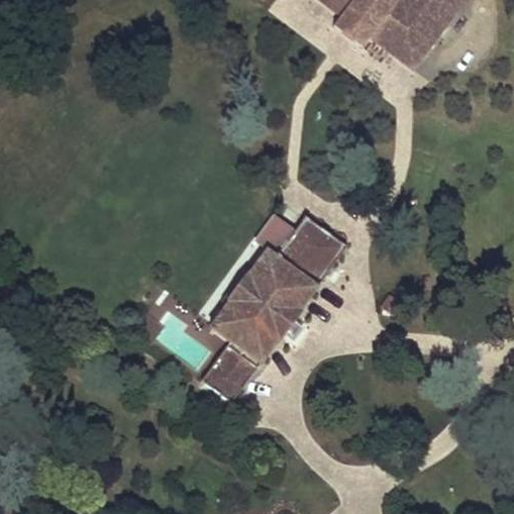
[(388,13),(429,44),(463,0),(332,0),(345,10),(344,12),(373,33),(388,13)]
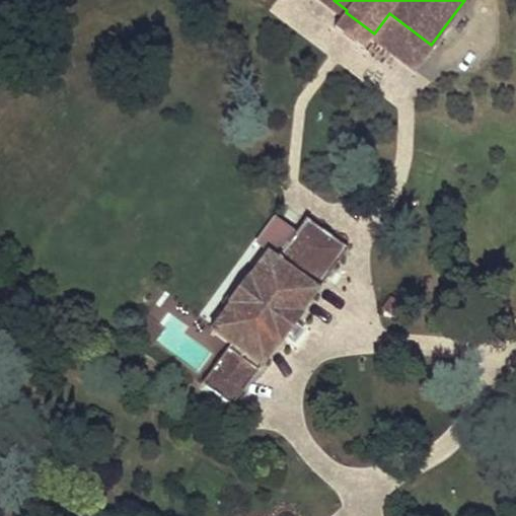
[(365,47),(374,33),(346,12),(337,24),(365,47)]
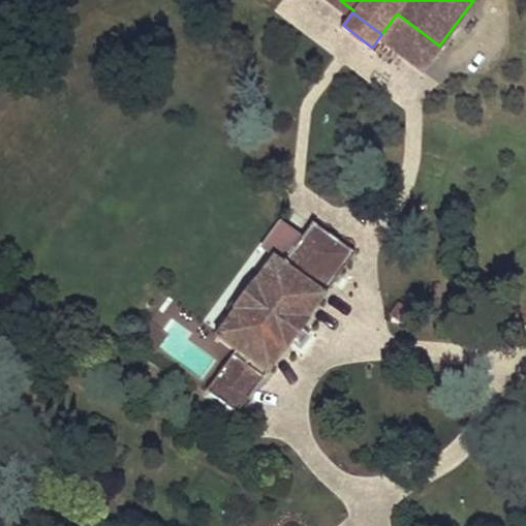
[(424,67),(439,45),(397,13),(381,34),(424,67)]
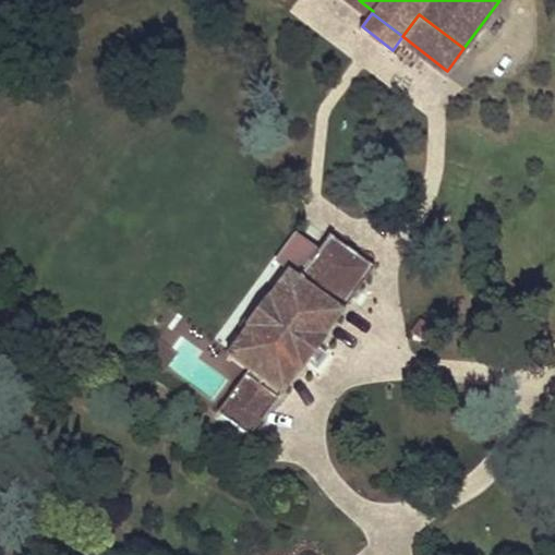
[(288,269),(299,277),(321,248),(297,230),(275,260),(288,269)]
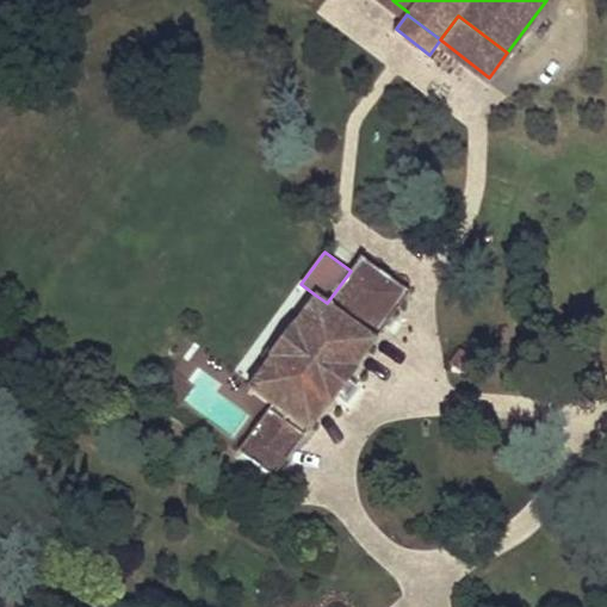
[(410,290),(361,254),(351,271),(327,303),(315,295),(251,386),(272,402),(239,448),(273,474),(307,427),(309,429),(376,338),(375,336),(410,290)]
